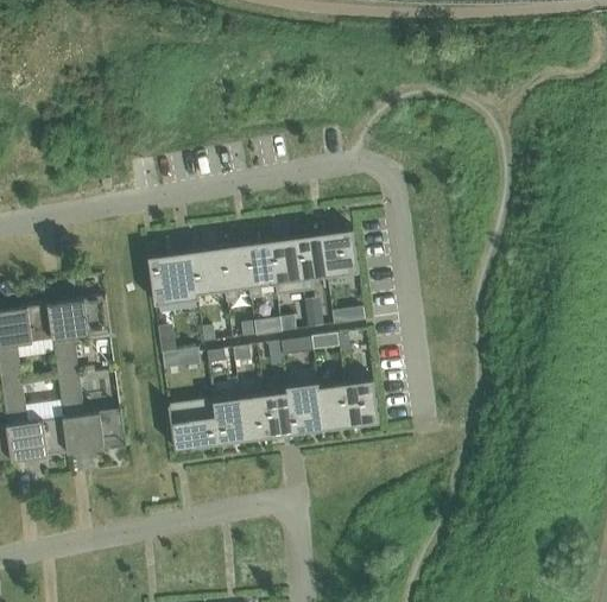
[(352,232),(321,235),(327,278),(358,274),(352,232)]
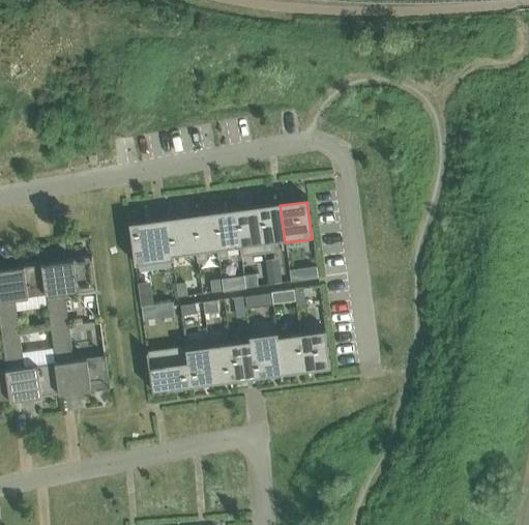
[(285,242),(280,205),(257,208),(262,245),(261,245),(262,257),(272,255),(271,244),(285,242)]
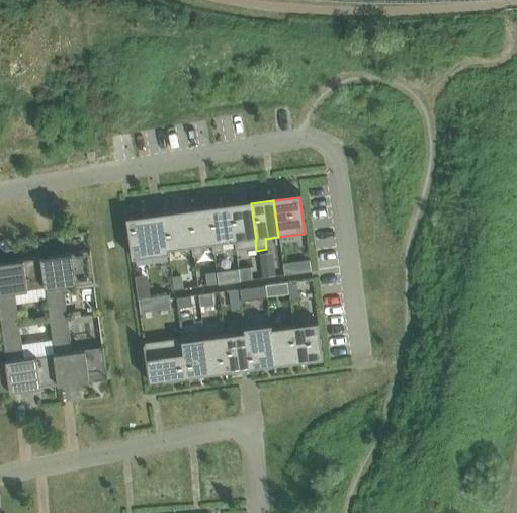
[(251,203),(229,206),(234,243),(233,243),(235,254),(256,251),(255,240),(256,240),(251,203)]
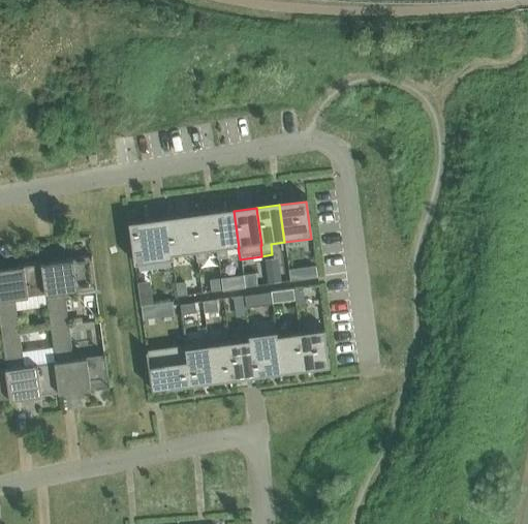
[(239,248),(234,211),(211,214),(216,251),(215,251),(217,263),(227,260),(225,250),(238,248),(239,248)]
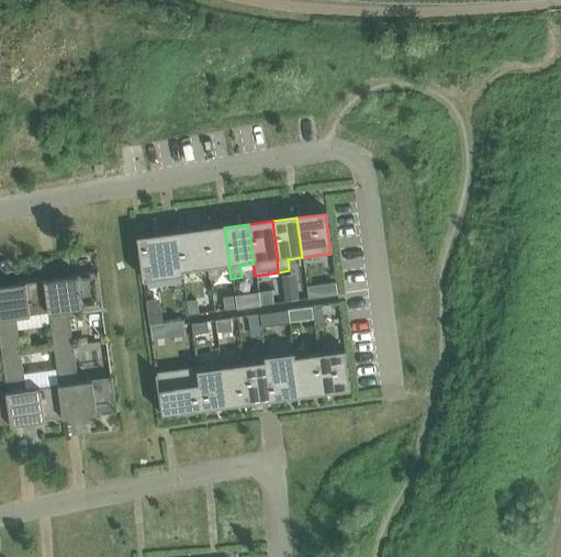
[(229,267),(224,227),(202,231),(208,270),(206,270),(209,281),(219,280),(217,269),(228,267),(229,267)]
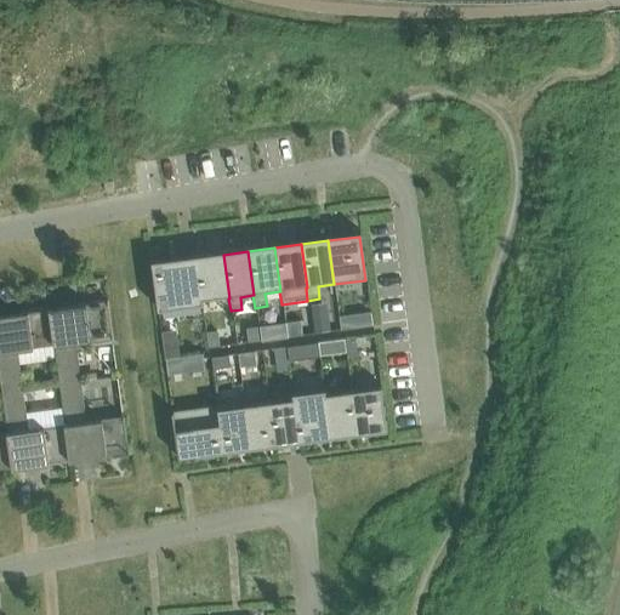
[(229,299),(223,255),(194,258),(200,302),(202,302),(228,299),(229,299)]
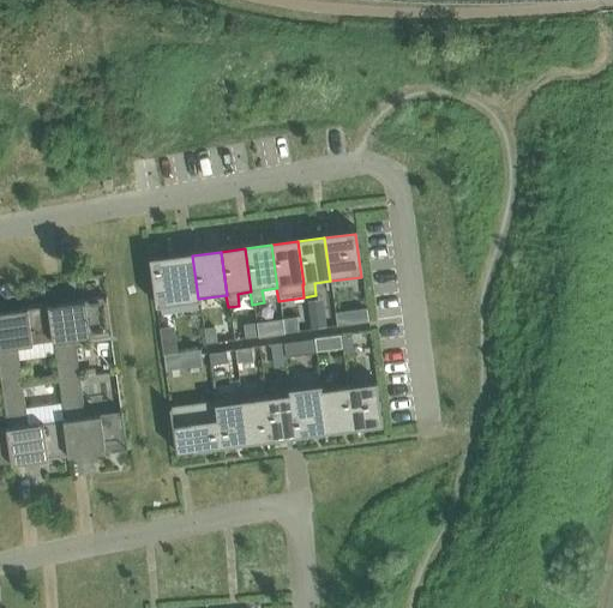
[(198,299),(192,256),(149,262),(155,309),(200,304),(199,299),(198,299)]
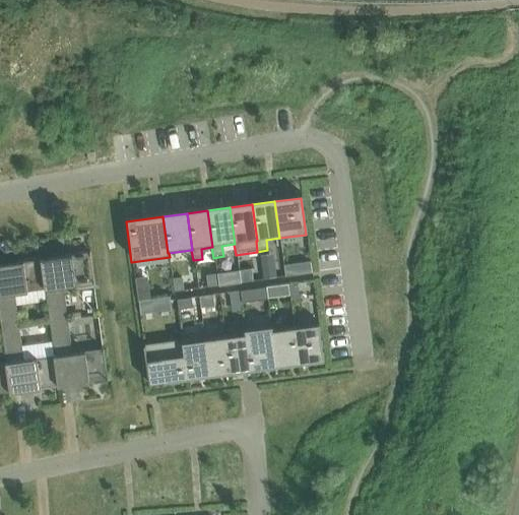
[(94,291),(89,255),(40,262),(44,293),(49,326),(67,323),(63,296),(94,291)]
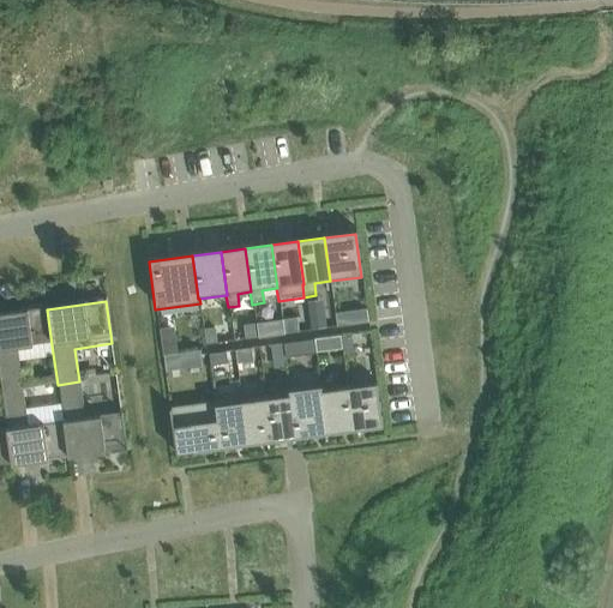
[(52,345),(47,309),(0,315),(0,392),(22,390),(16,350),(52,345)]
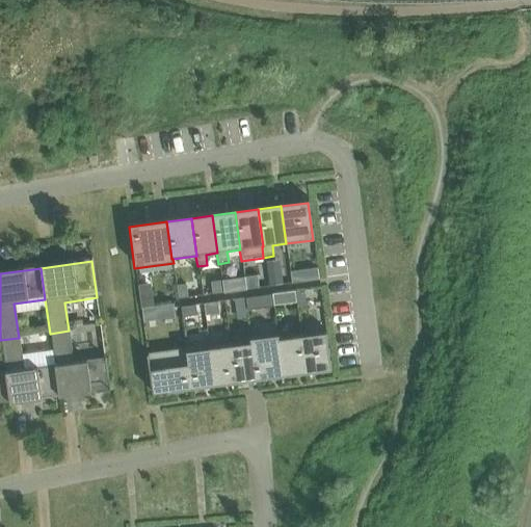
[(301,273),(290,275),(291,287),(303,286),(301,273)]
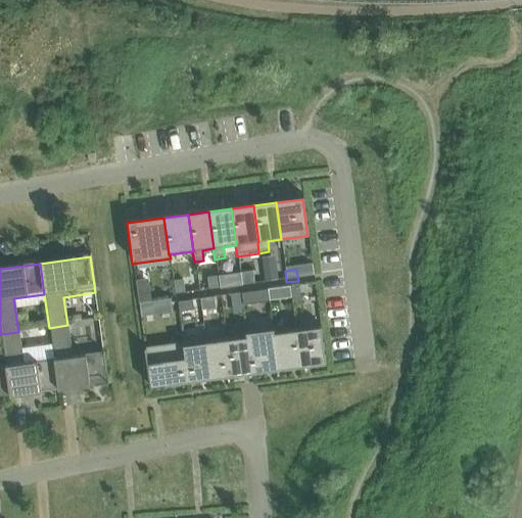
[(276,275),(263,277),(264,288),(278,286),(276,275)]
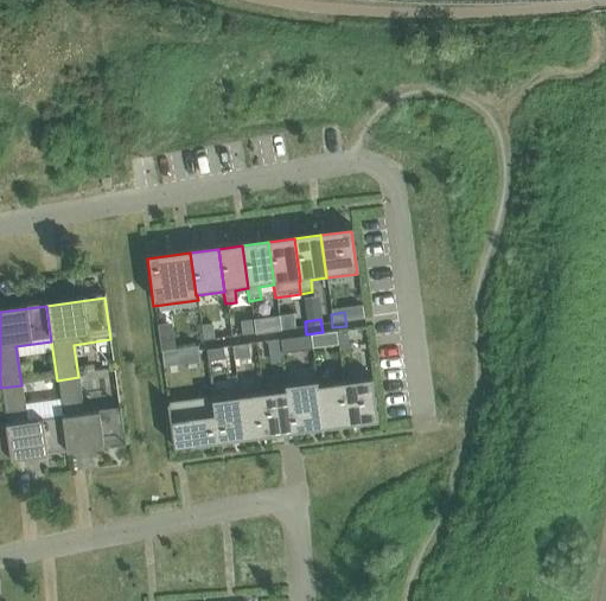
[(293,323),(279,324),(281,339),(295,337),(293,323)]
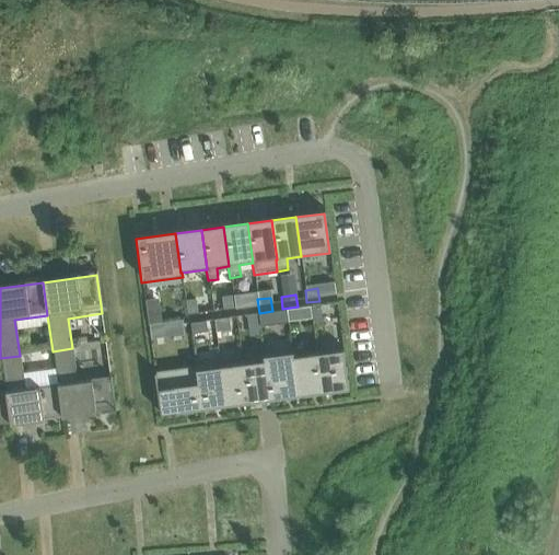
[(195,302),(185,304),(187,318),(197,316),(195,302)]
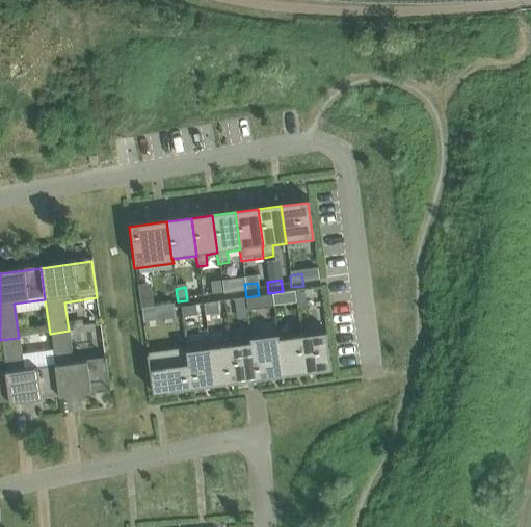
[(221,287),(210,289),(212,300),(223,299),(221,287)]
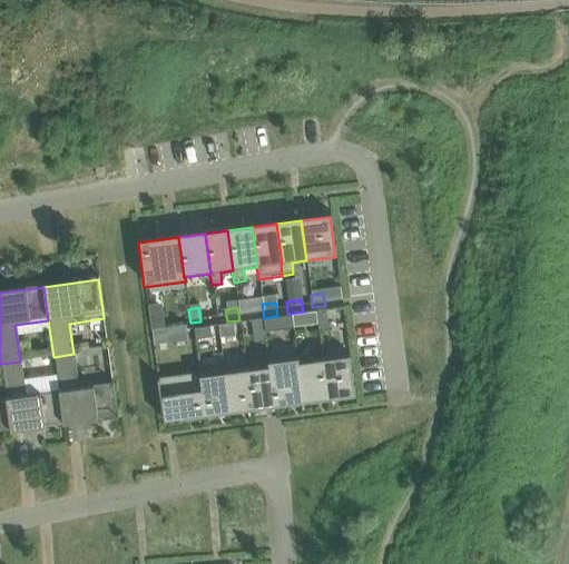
[(162,320),(149,322),(150,334),(151,334),(163,332),(162,320)]
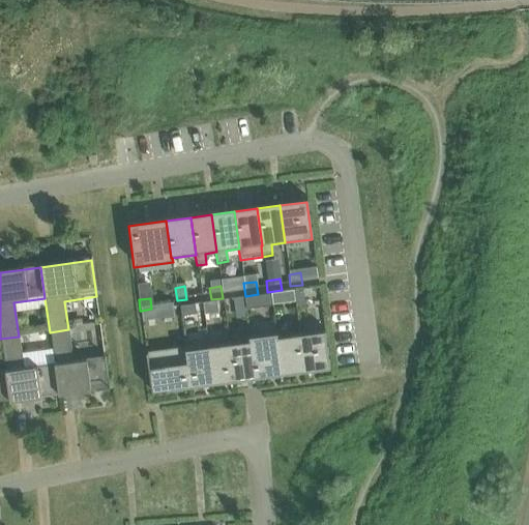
[(258,298),(244,300),(245,312),(260,311),(258,298)]
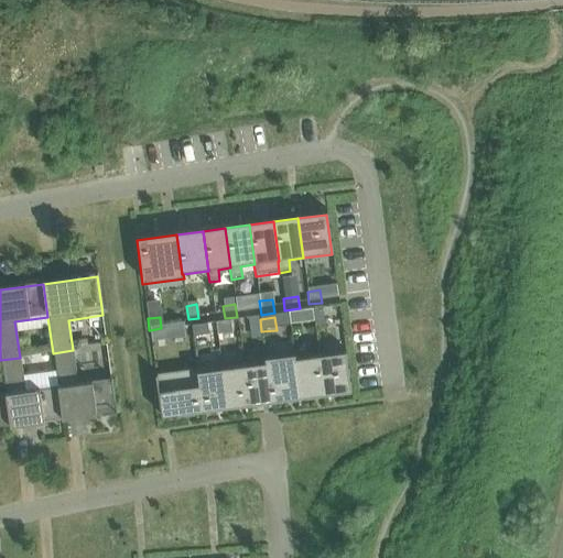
[(230,324),(216,326),(217,338),(233,336),(230,324)]
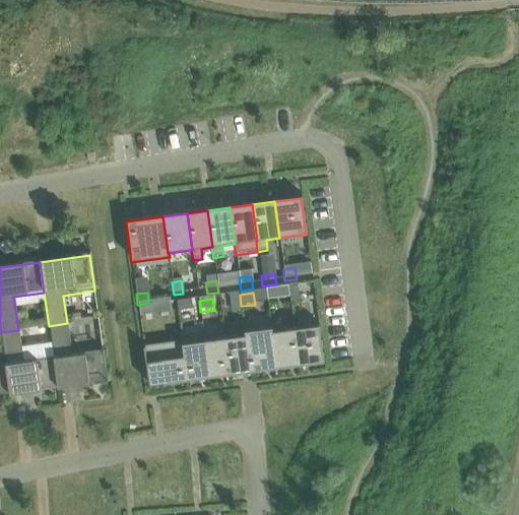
[(148,303),(138,305),(140,317),(171,313),(169,301),(148,303)]
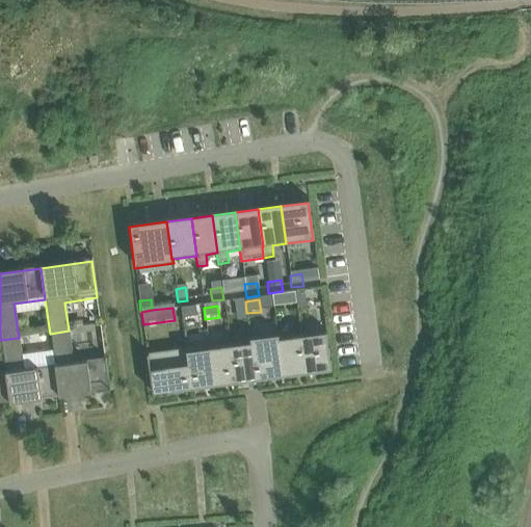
[(195,308),(181,310),(182,319),(196,317),(195,308)]
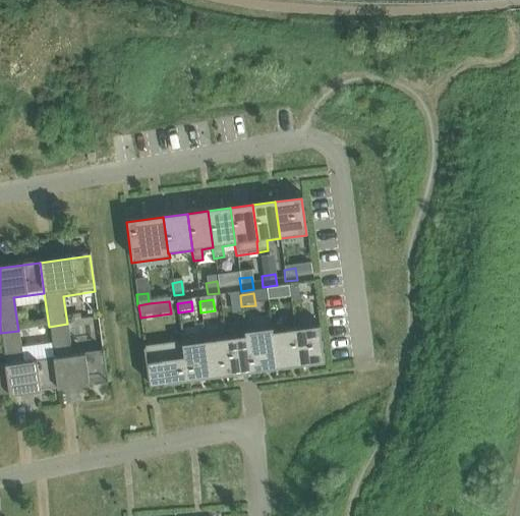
[(107,384),(103,353),(71,357),(67,324),(49,327),(53,360),(57,391),(107,384)]
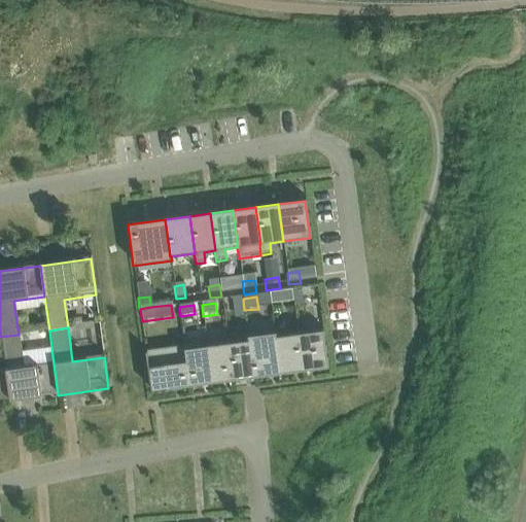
[(322,331),(297,335),(303,372),(327,368),(322,331)]
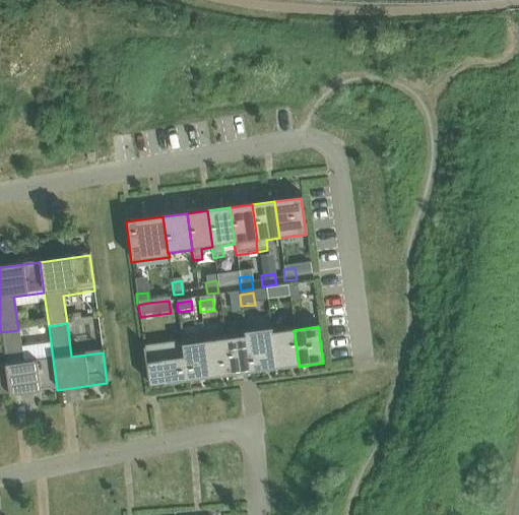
[(271,329),(244,332),(245,337),(250,373),(276,370),(271,333),(272,333),(271,329)]
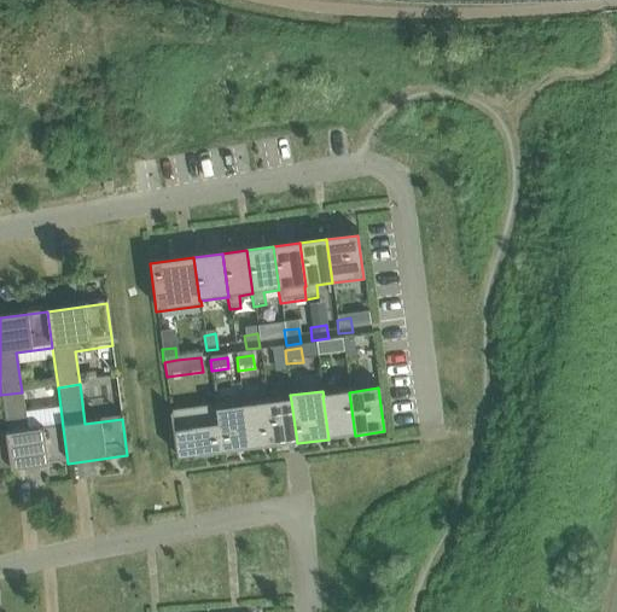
[(68,464),(63,427),(27,432),(22,392),(0,395),(6,435),(11,471),(68,464)]
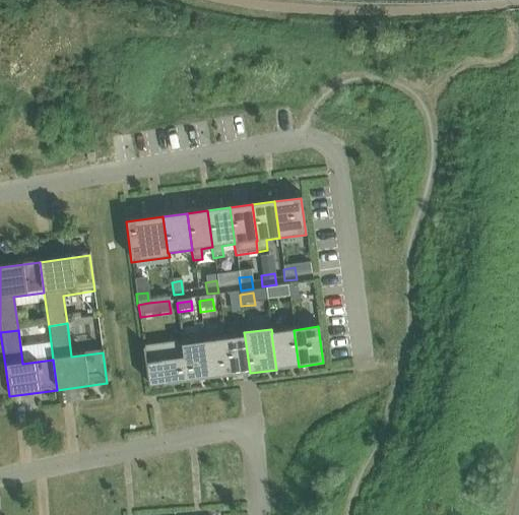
[(272,333),(271,333),(276,370),(299,367),(294,330),(272,333)]
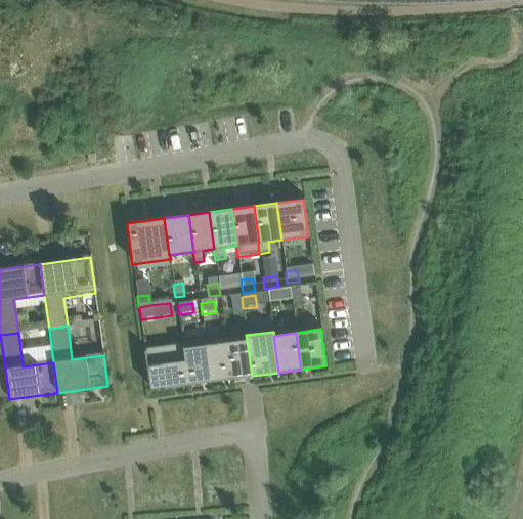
[(206,340),(182,344),(182,345),(183,345),(188,385),(211,382),(206,346),(207,346),(206,340)]
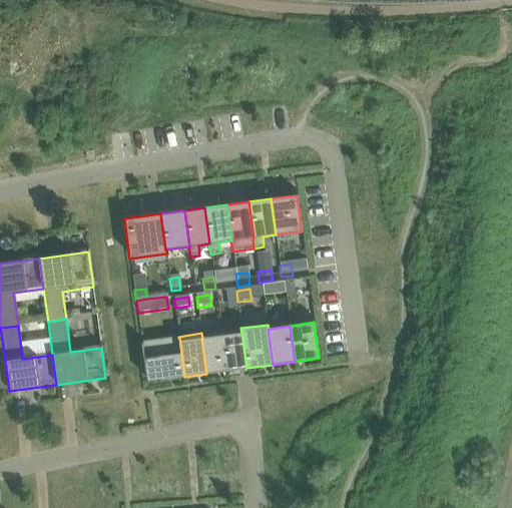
[(241,333),(221,336),(226,371),(246,368),(241,333)]
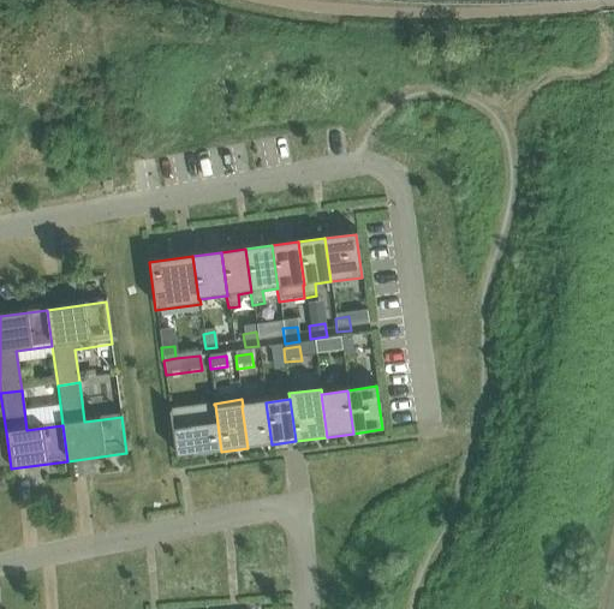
[(243,406),(242,406),(248,448),(272,445),(266,402),(243,406)]
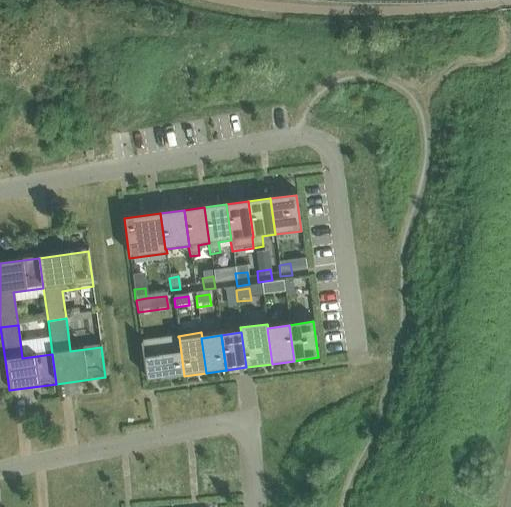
[(146,381),(184,376),(179,337),(178,337),(141,342),(146,381)]
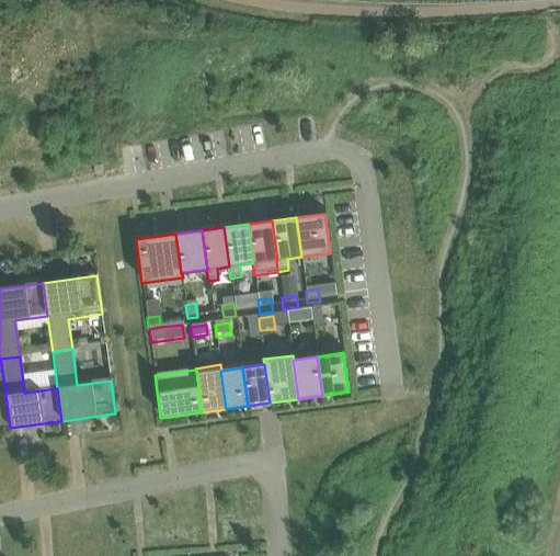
[(0,429),(10,428),(6,395),(0,395),(0,429)]
